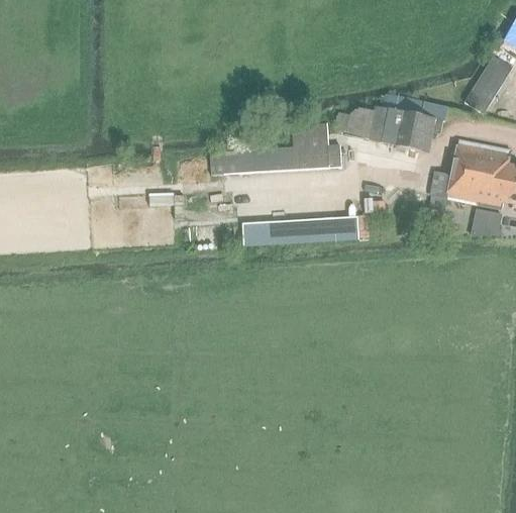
[(515,15),(504,38),(515,44),(515,15)]
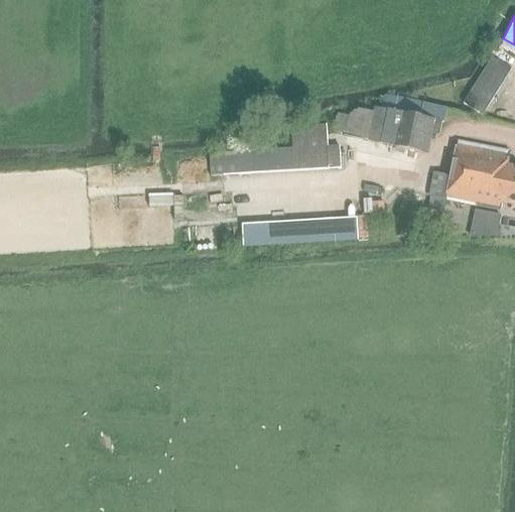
[(505,79),(510,70),(491,56),(485,66),(505,79)]
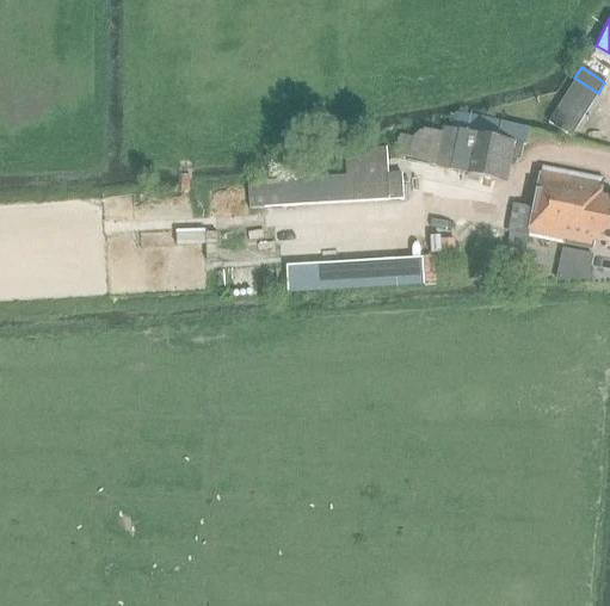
[(591,104),(598,93),(574,78),(568,88),(591,104)]
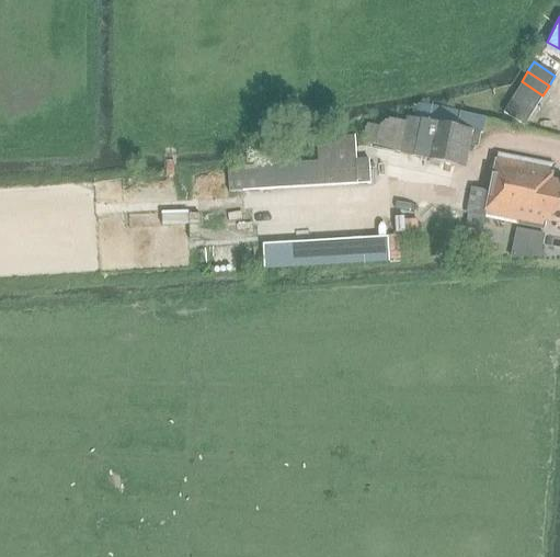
[(537,104),(543,95),(522,81),(515,91),(537,104)]
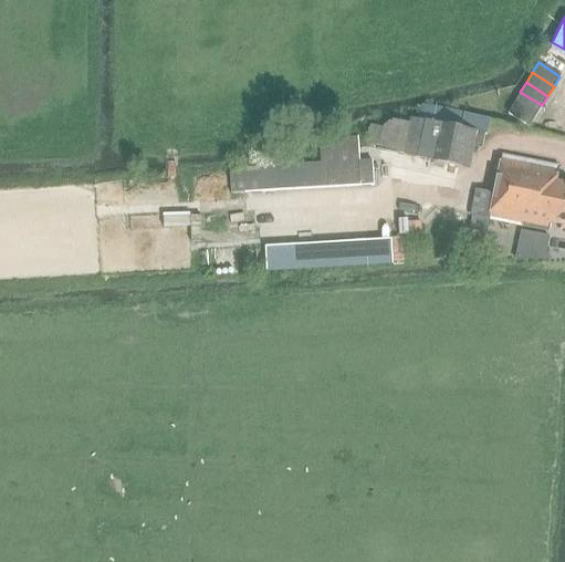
[(535,115),(542,105),(520,92),(513,102),(535,115)]
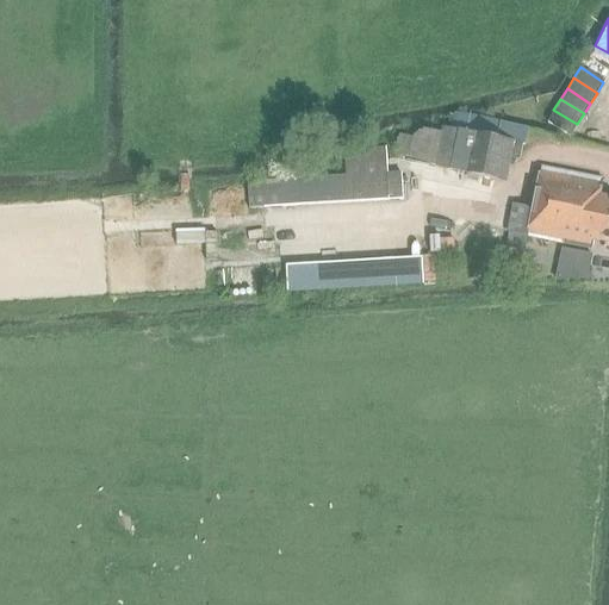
[(570,135),(577,124),(553,110),(548,118),(570,135)]
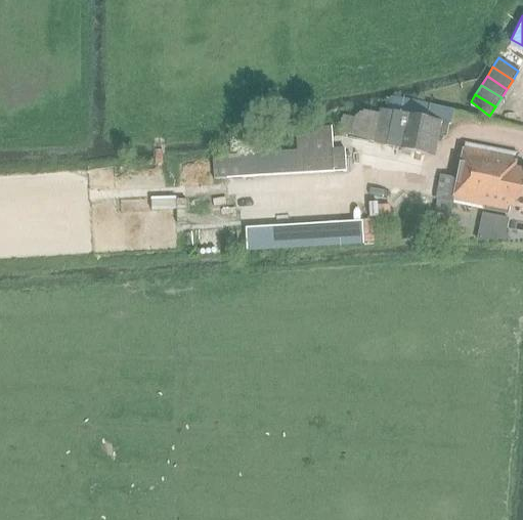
[(391,98),(391,99),(388,110),(381,109),(380,112),(362,109),(361,111),(358,111),(358,113),(355,112),(354,117),(343,114),(336,133),(373,141),(373,142),(434,156),(439,134),(445,135),(452,107),(397,96),(396,99),(391,98)]
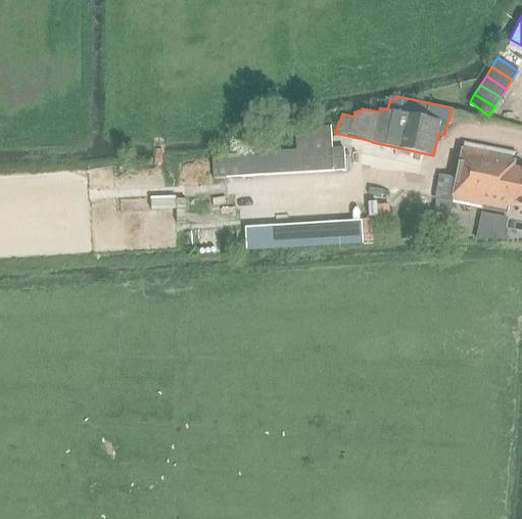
[(311,129),(313,172),(332,170),(331,150),(331,146),(330,128),(311,129)]
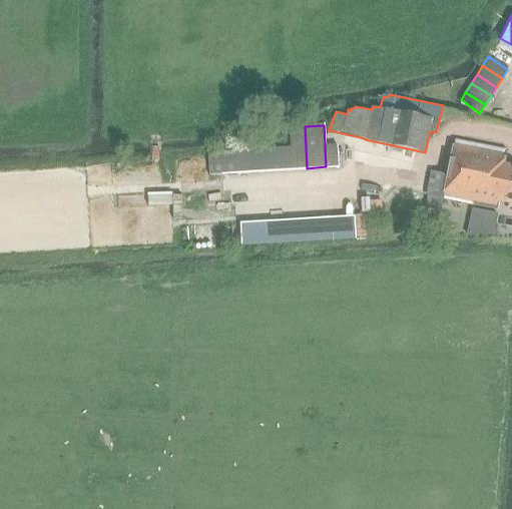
[(289,145),(291,169),(307,168),(305,126),(302,126),(302,128),(288,129),(289,145)]
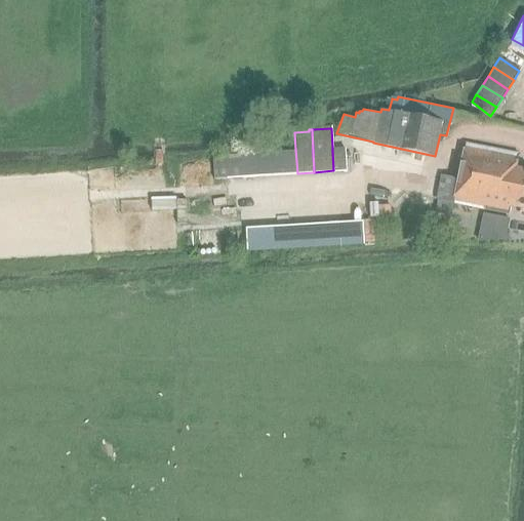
[(458,177),(453,202),(508,211),(512,205),(523,207),(523,168),(515,166),(517,153),(466,144),(458,177)]
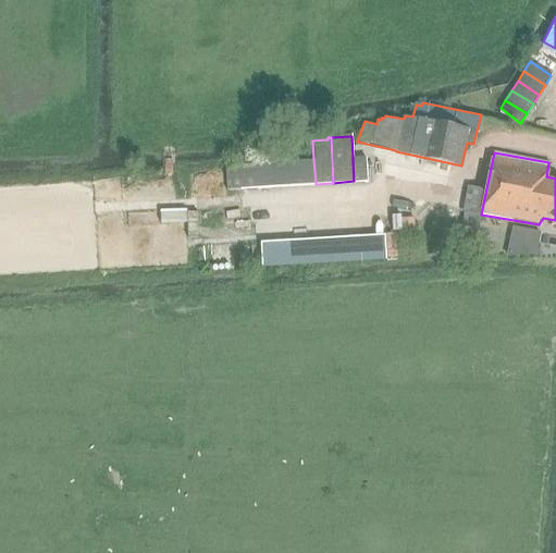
[(298,159),(299,185),(316,184),(313,158),(298,159)]
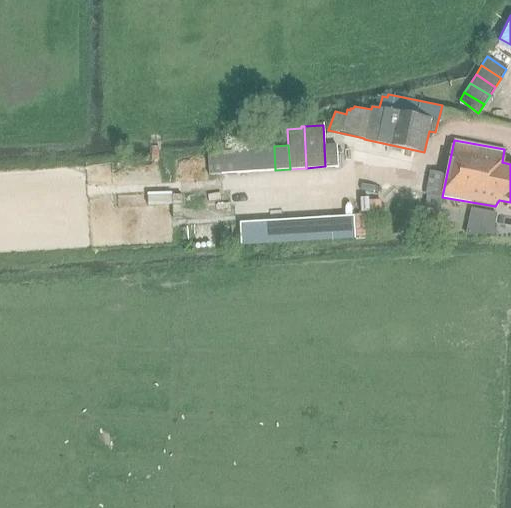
[(259,147),(260,171),(275,170),(274,146),(259,147)]
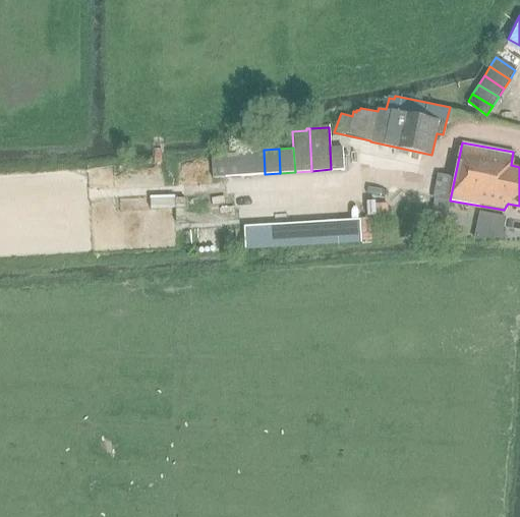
[(247,151),(249,175),(265,174),(264,150),(247,151)]
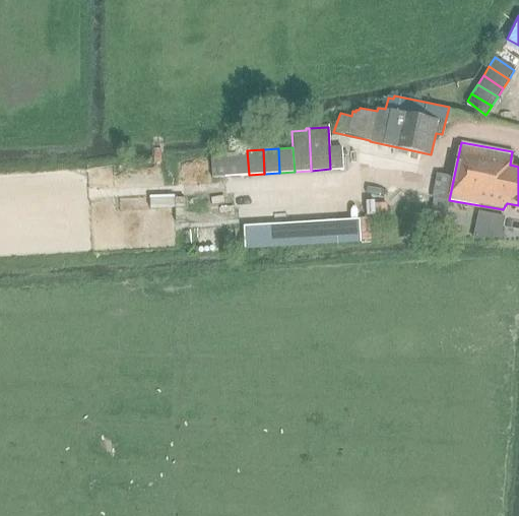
[(329,149),(330,169),(341,169),(341,149),(329,149)]
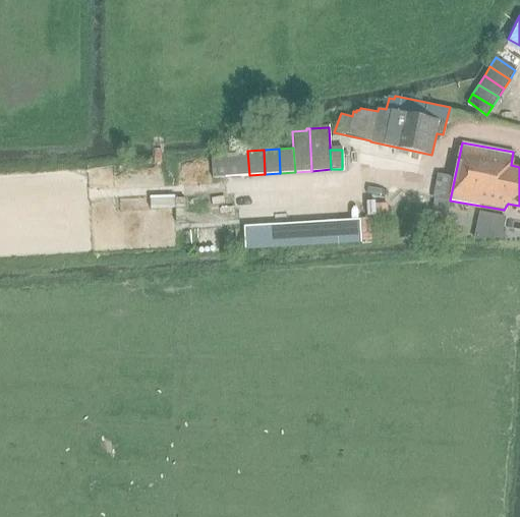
[(232,155),(234,176),(249,175),(247,151),(238,152),(239,154),(232,155)]
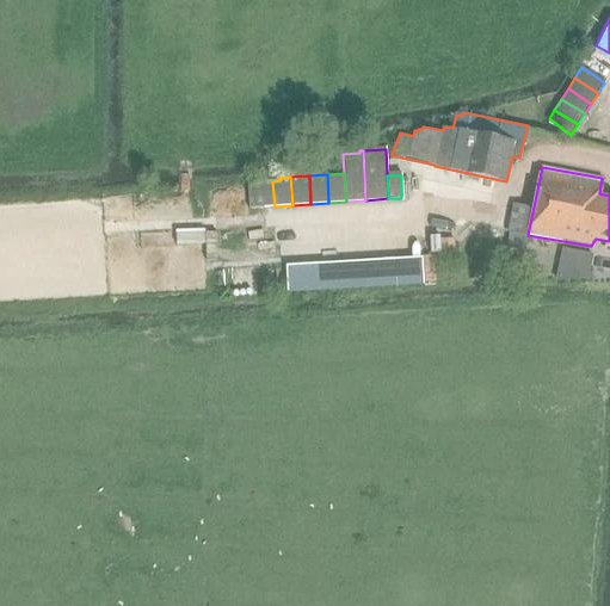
[(272,181),(256,183),(256,208),(275,206),(272,181)]
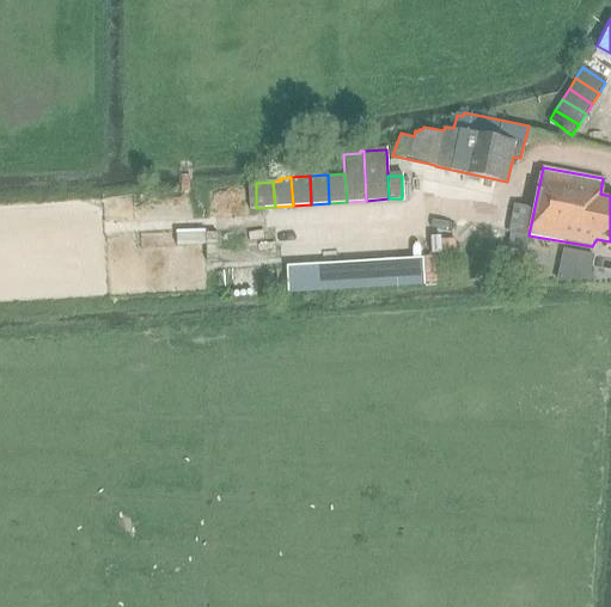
[(529,235),(535,207),(513,203),(507,232),(529,235)]
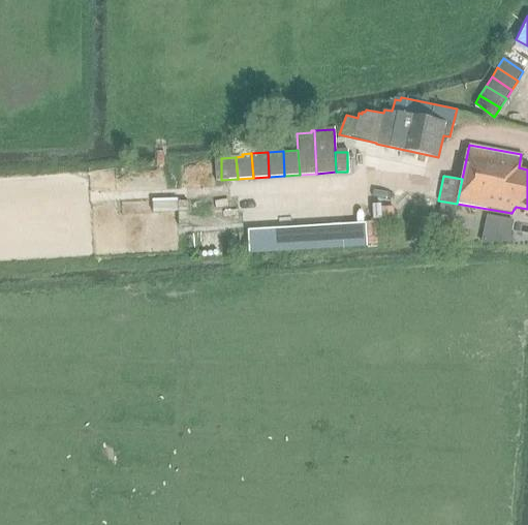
[(394,212),(394,204),(381,204),(381,213),(394,212)]
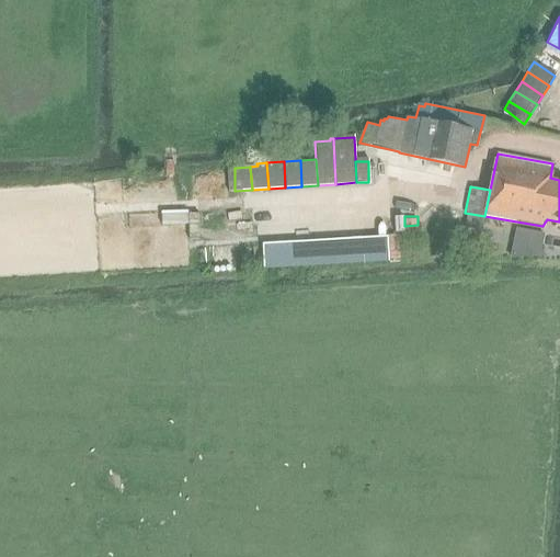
[(545,230),(516,225),(512,254),(540,254),(545,230)]
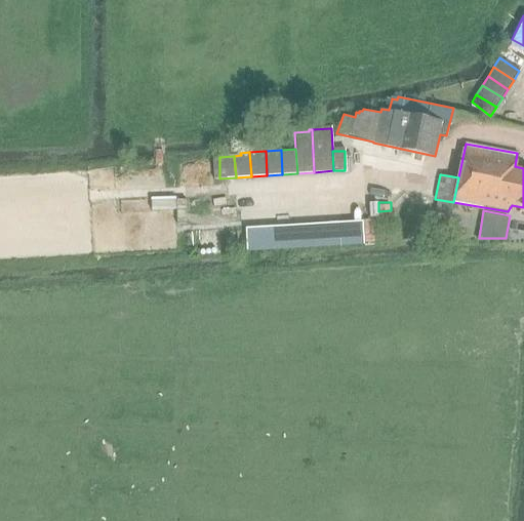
[(358,218),(360,241),(371,240),(369,217),(358,218)]
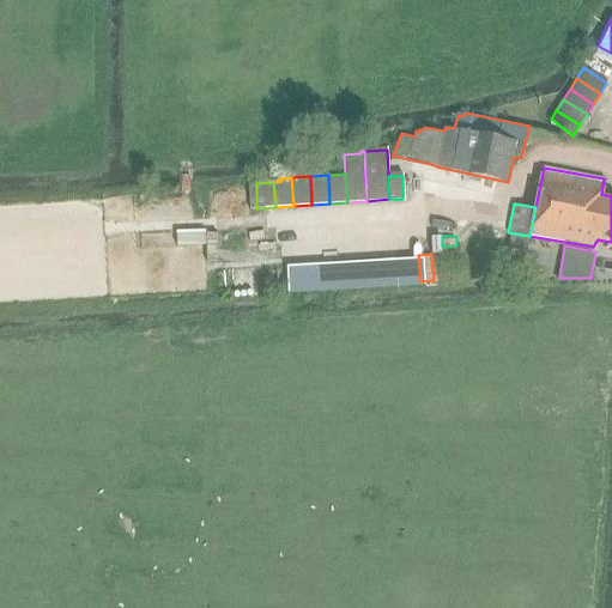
[(407,281),(405,255),(392,256),(393,283),(407,281)]
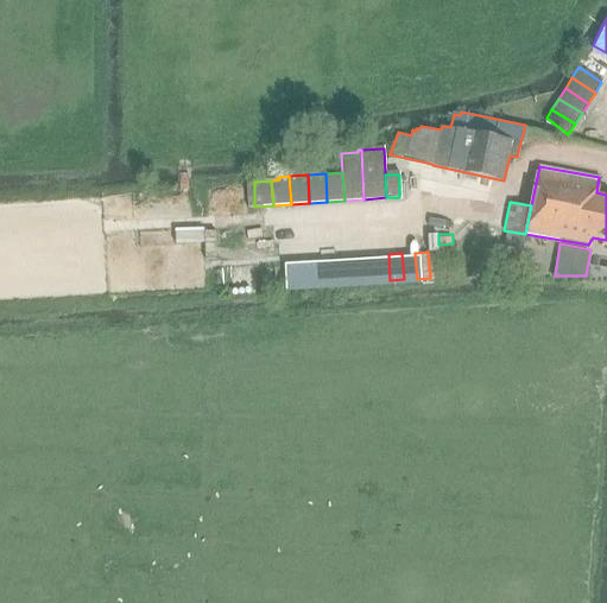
[(415,253),(402,253),(404,279),(417,279),(415,253)]
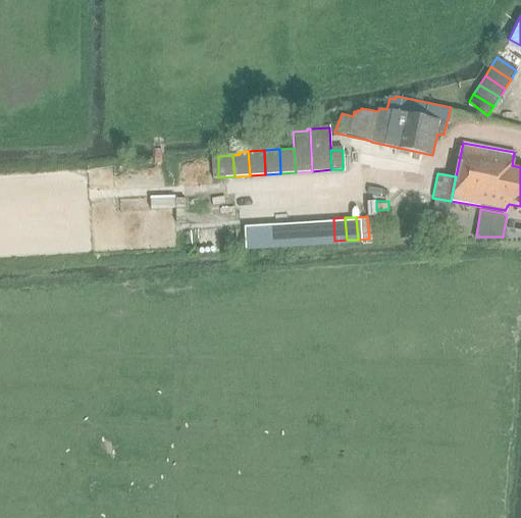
[(333,218),(322,219),(323,242),(334,241),(333,218)]
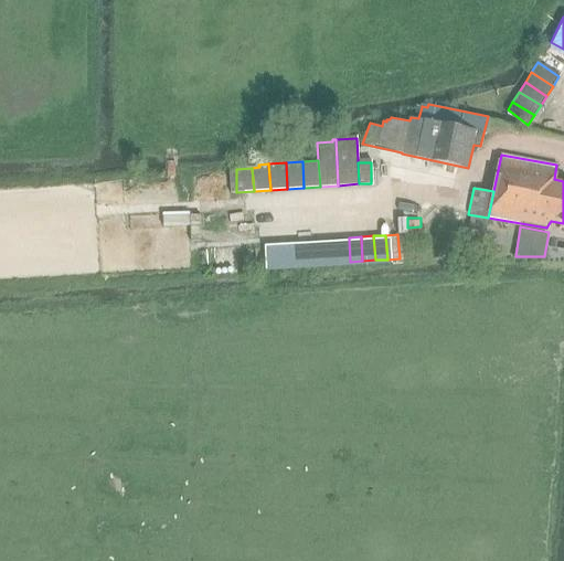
[(350,262),(349,237),(337,239),(338,262),(350,262)]
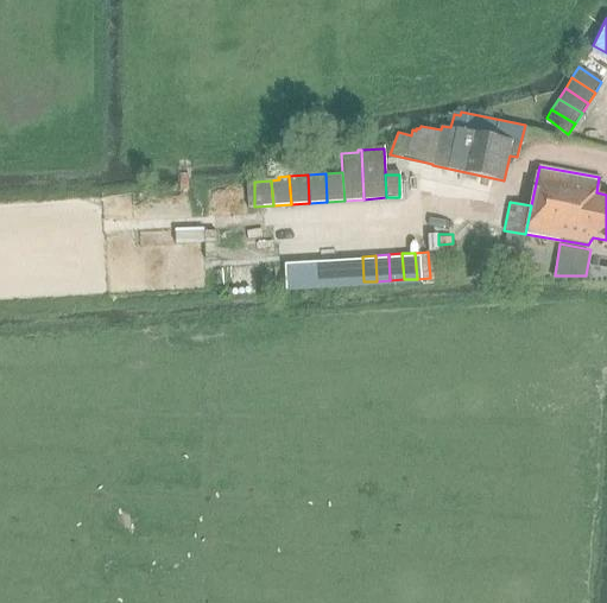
[(351,283),(349,256),(336,258),(337,284),(351,283)]
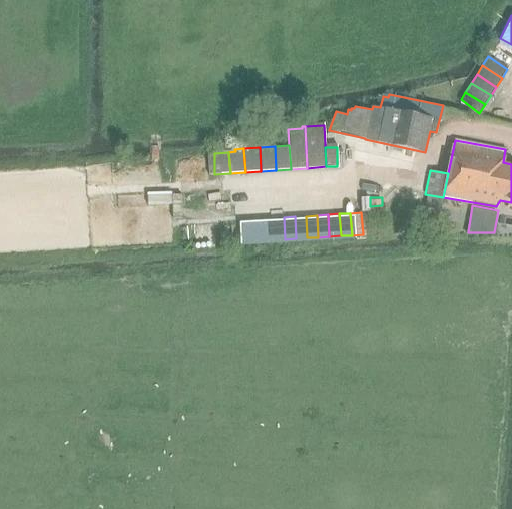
[(306,216),(295,216),(296,238),(307,237),(306,216)]
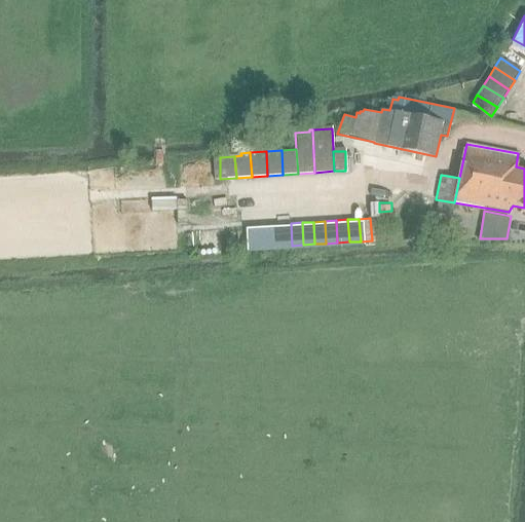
[(291,223),(279,224),(280,246),(292,246),(291,223)]
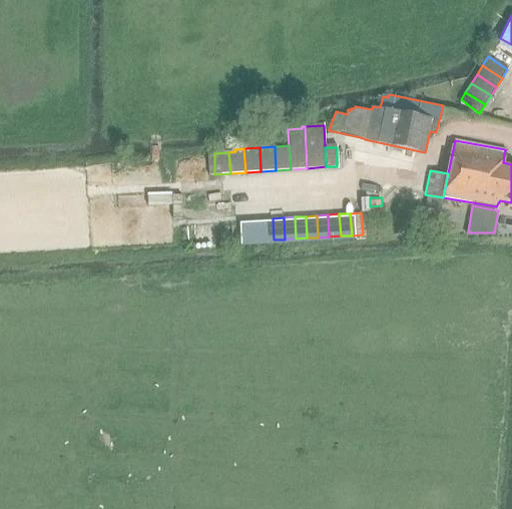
[(262,218),(250,219),(251,241),(263,240),(262,218)]
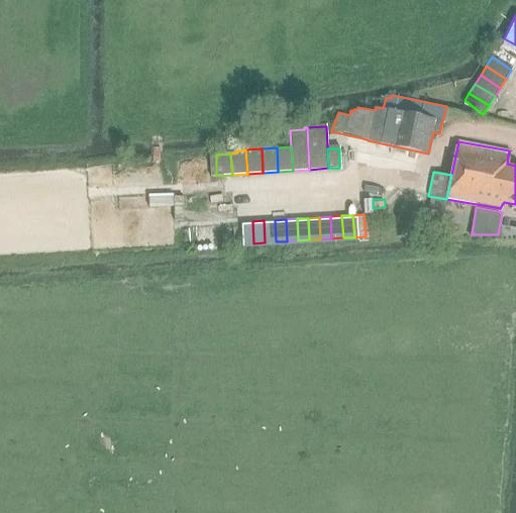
[(276,241),(275,220),(264,220),(265,242),(276,241)]
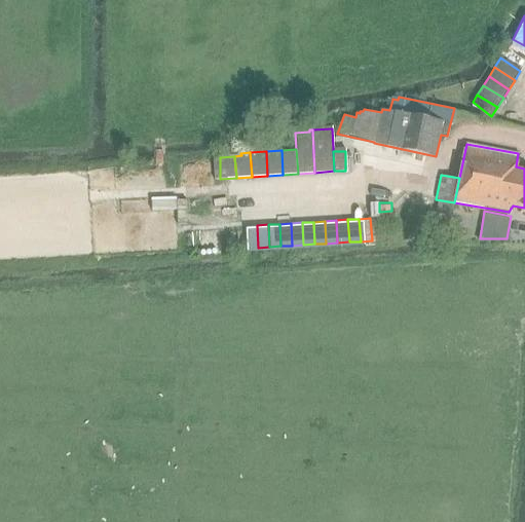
[(258,248),(257,225),(245,226),(247,248),(258,248)]
